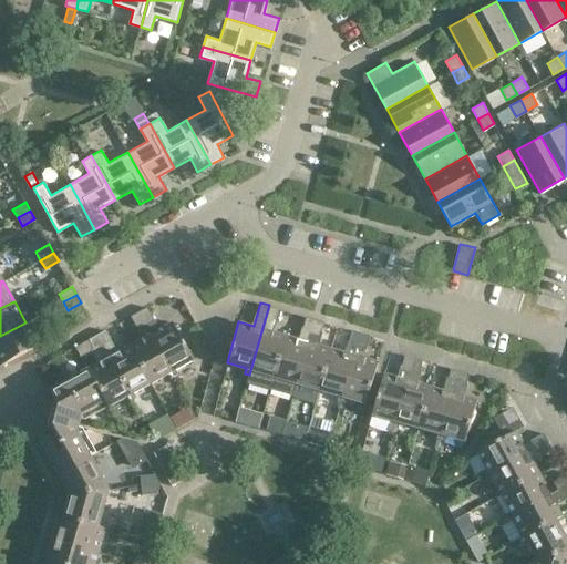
[(278,308),(269,305),(249,375),(247,382),(269,388),(274,376),(285,336),(271,331),(278,308)]
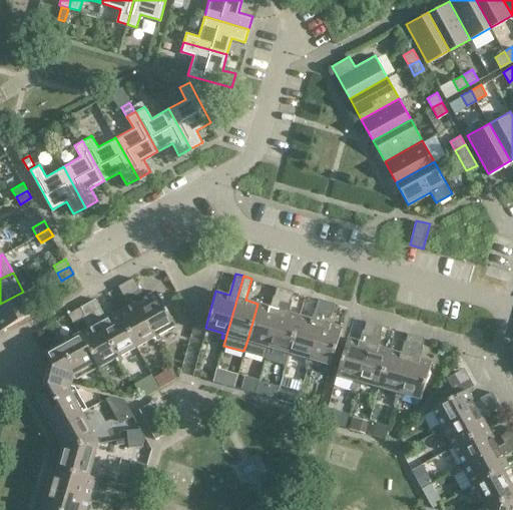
[(139,289),(133,277),(125,281),(132,293),(139,289)]
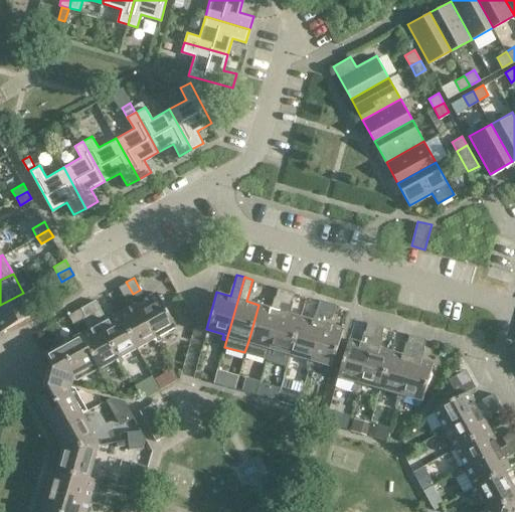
[(133,294),(126,282),(119,286),(125,298),(133,294)]
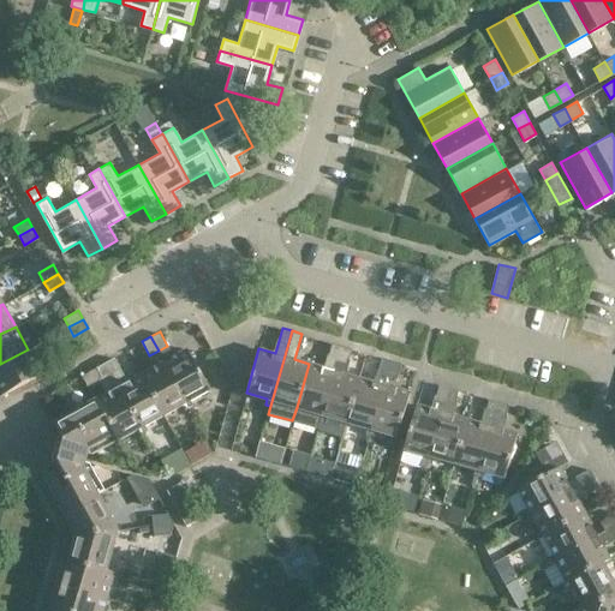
[(341,345),(332,342),(324,367),(309,364),(297,407),(292,420),(317,427),(320,419),(334,371),(338,360),(341,345)]
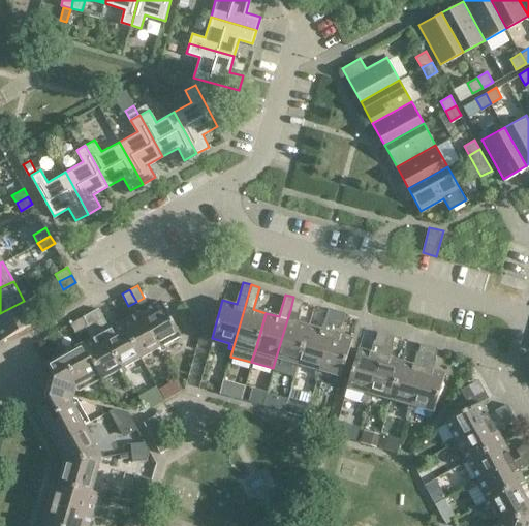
[(302,299),(293,297),(290,310),(299,312),(302,299)]
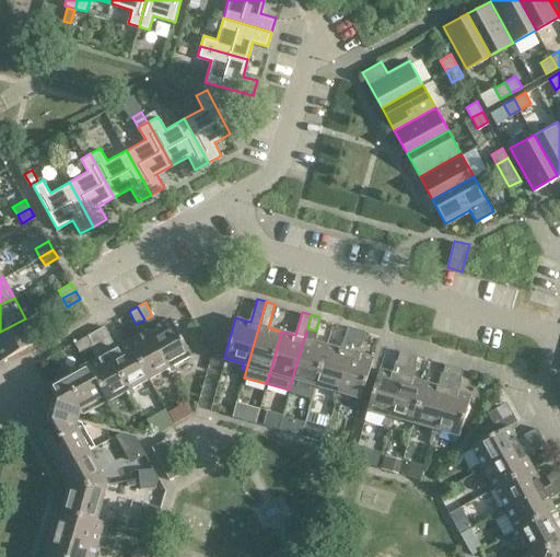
[(171,317),(149,329),(172,370),(175,368),(173,363),(190,354),(171,317)]
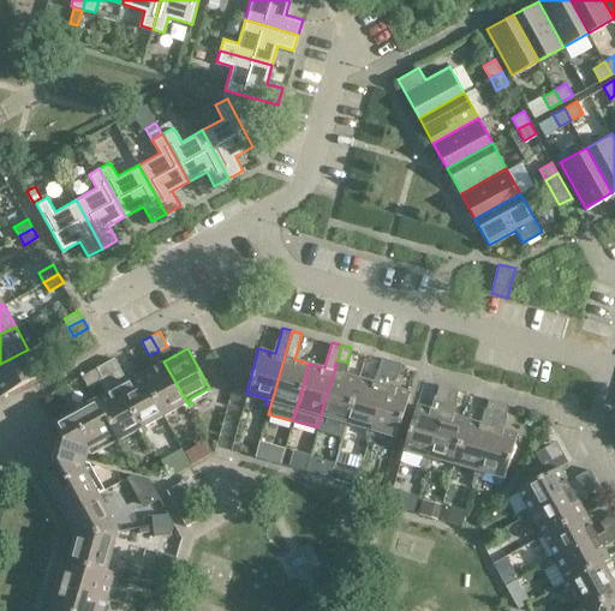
[(41,373),(28,349),(0,364),(0,393),(1,395),(41,373)]
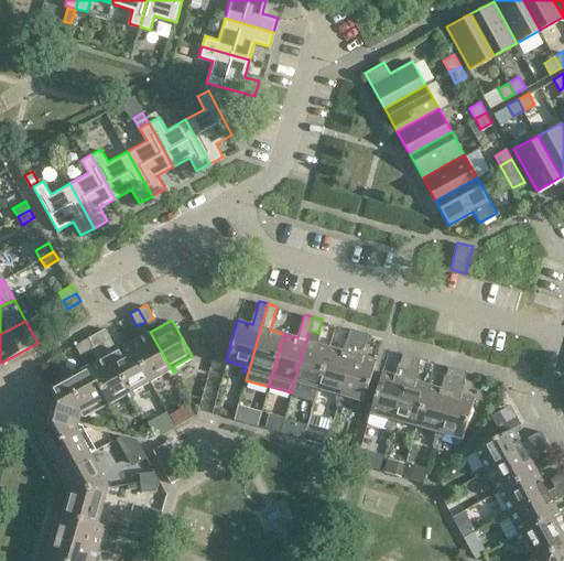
[(112,340),(105,327),(96,332),(104,345),(112,340)]
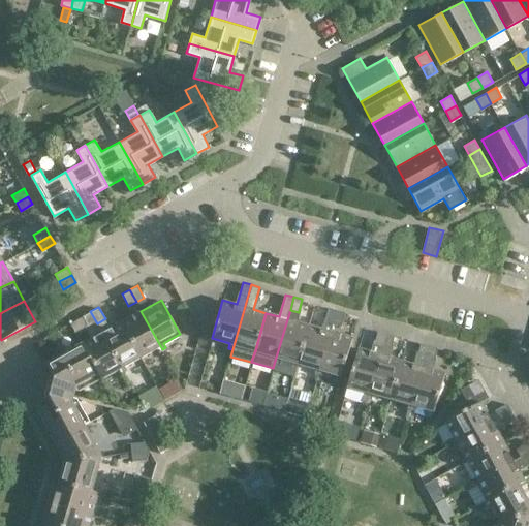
[(337,309),(329,307),(324,320),(333,322),(337,309)]
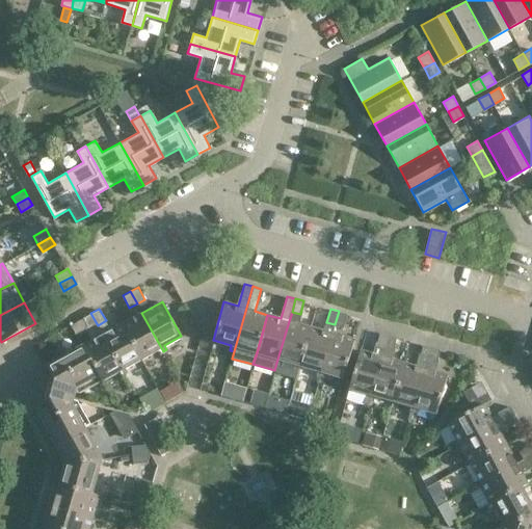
[(347,314),(339,311),(335,324),(343,326),(347,314)]
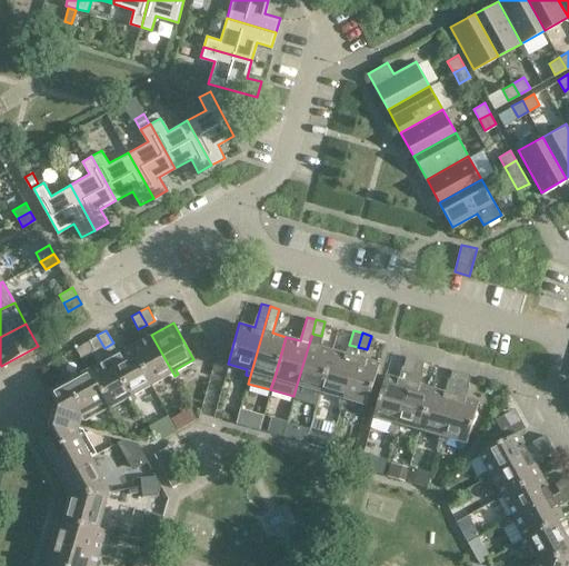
[(105,348),(97,335),(89,339),(96,353),(105,348)]
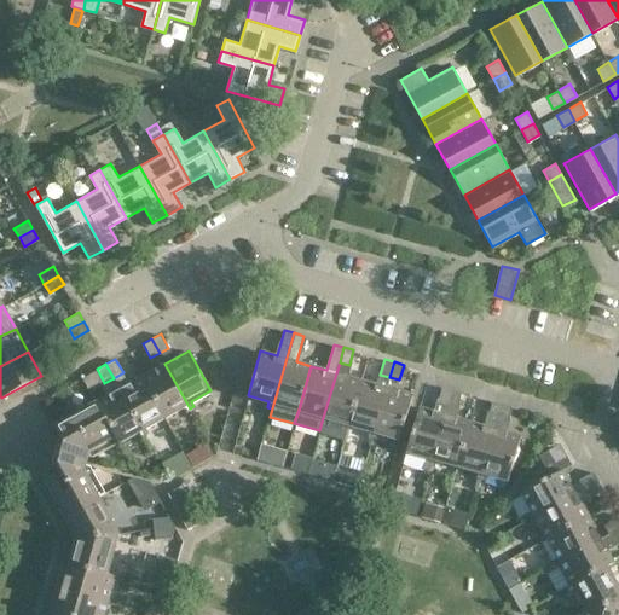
[(190,408),(165,364),(142,376),(165,417),(184,406),(186,411),(190,408)]
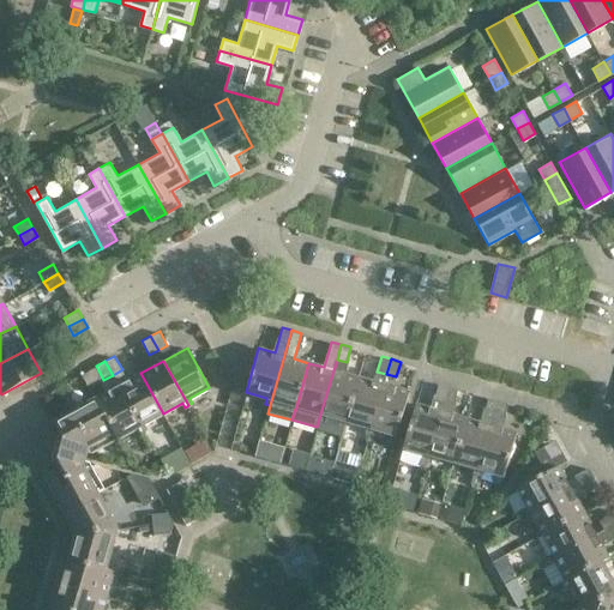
[(359,378),(333,370),(319,418),(324,420),(325,415),(345,421),(359,378)]
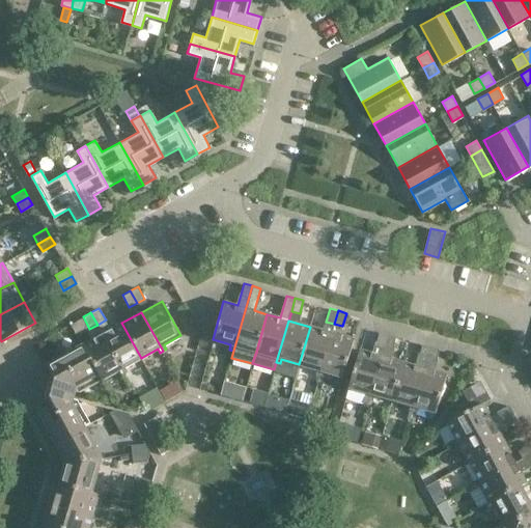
[(141,358),(121,323),(103,334),(123,372),(128,370),(126,366),(141,358)]
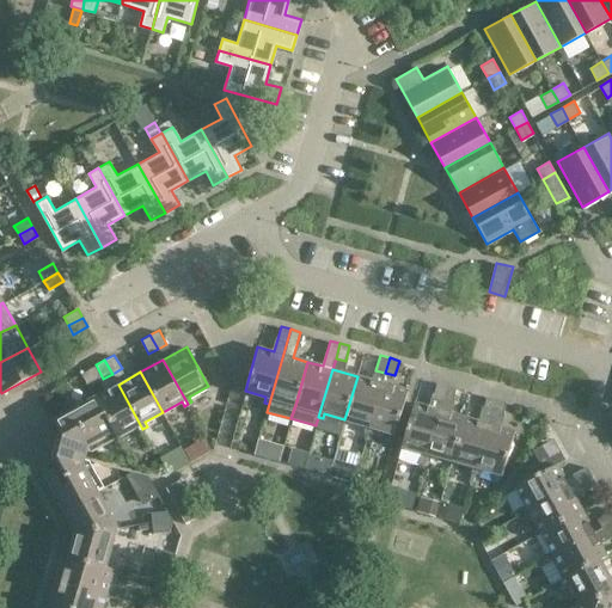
[(383,384),(357,376),(344,419),(365,425),(363,430),(368,431),(383,384)]
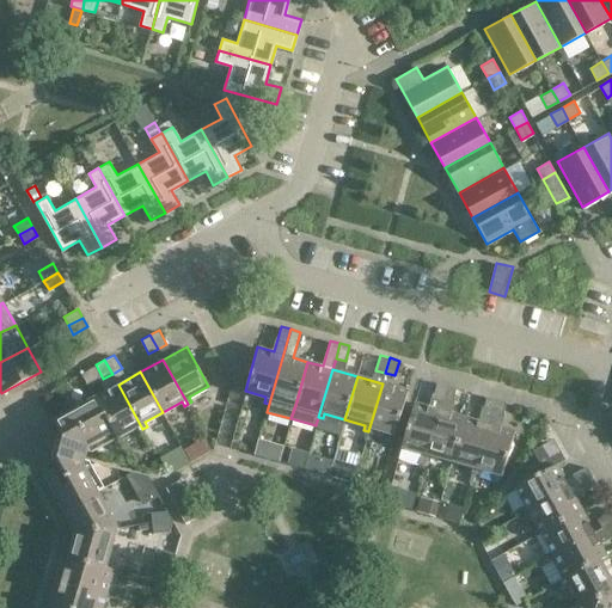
[(429,406),(414,401),(402,446),(403,446),(399,458),(423,465),(426,459),(447,385),(436,381),(429,406)]
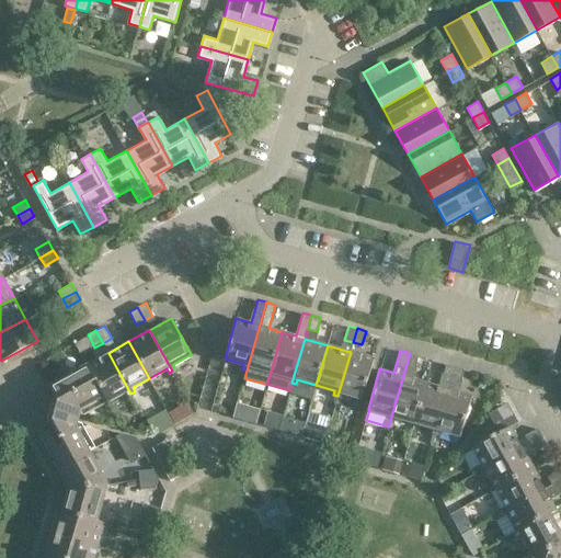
[(374,359),(351,352),(338,396),(341,397),(343,393),(363,398),(374,359)]
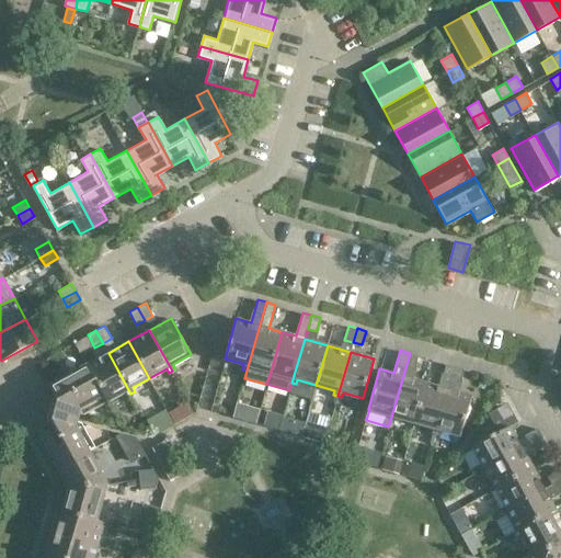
[(130,394),(109,353),(87,365),(104,395),(103,395),(107,401),(125,391),(127,396),(130,394)]
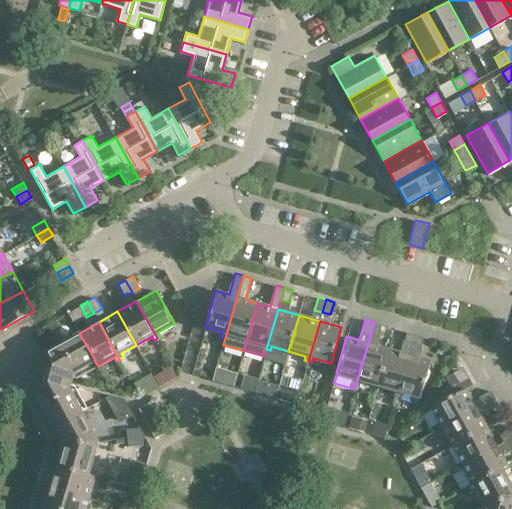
[(382,324),(374,322),(356,384),(359,385),(361,380),(378,385),(388,348),(376,345),(382,324)]
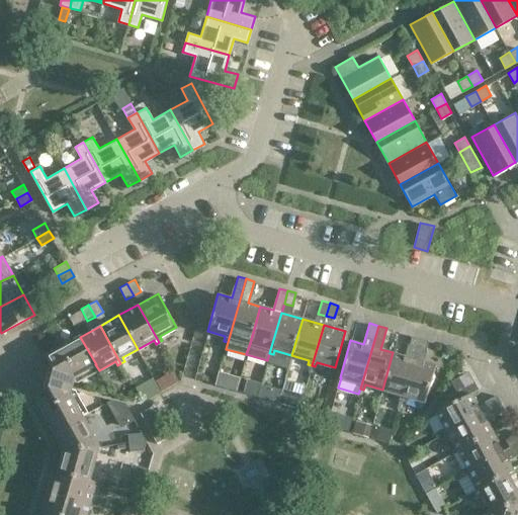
[(406,356),(393,352),(382,390),(400,395),(398,400),(402,401),(420,338),(412,335),(406,356)]
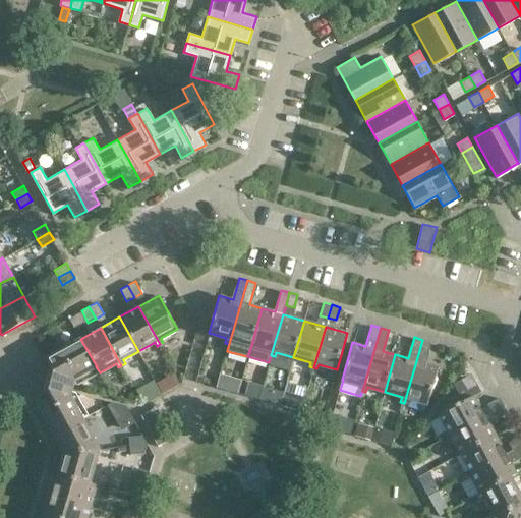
[(97,366),(80,339),(45,358),(54,372),(53,373),(52,376),(53,378),(52,385),(50,386),(49,388),(50,389),(35,397),(54,433),(82,417),(72,398),(77,395),(75,392),(77,384),(80,383),(77,377),(96,366),(97,366)]
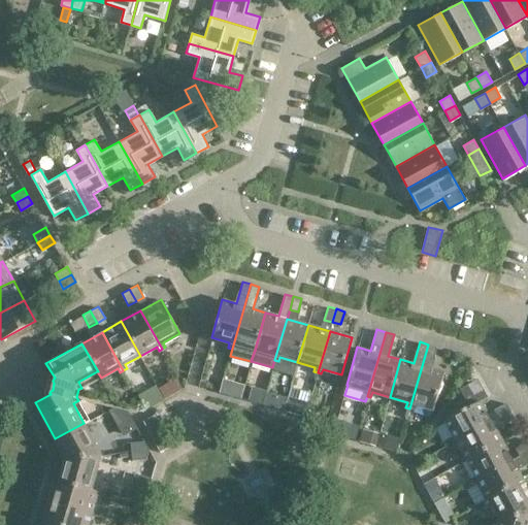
[(437,347),(428,345),(409,408),(414,409),(415,404),(433,409),(444,371),(430,367),(437,347)]
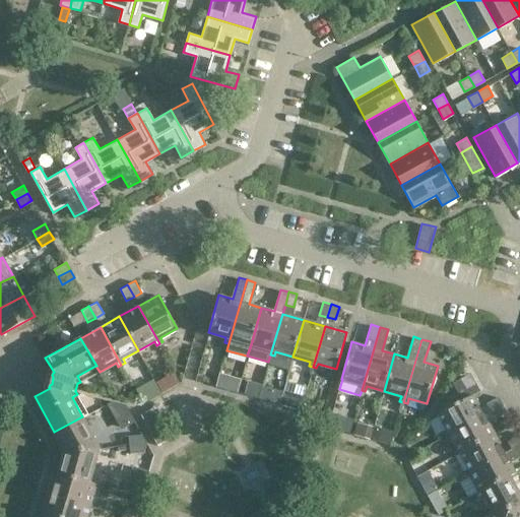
[(138,390),(144,401),(159,393),(153,382),(138,390)]
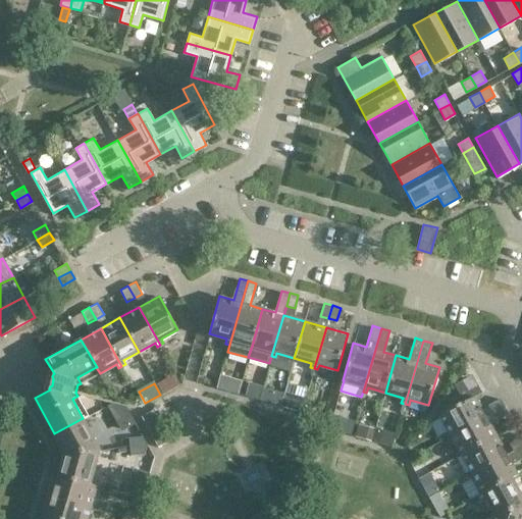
[(284,391),(280,405),(300,410),(304,397),(284,391)]
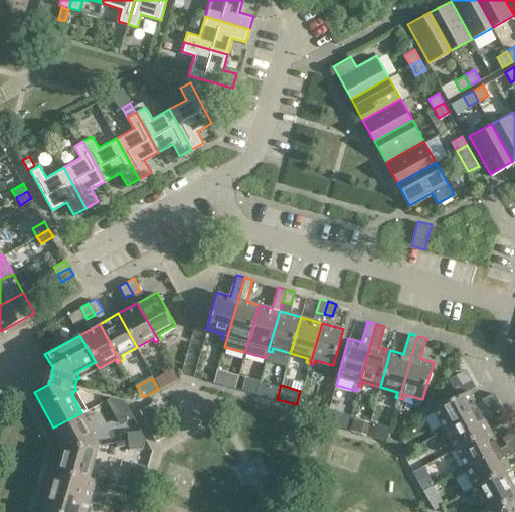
[(439,428),(441,431),(479,410),(468,390),(434,409),(443,424),(439,428)]
